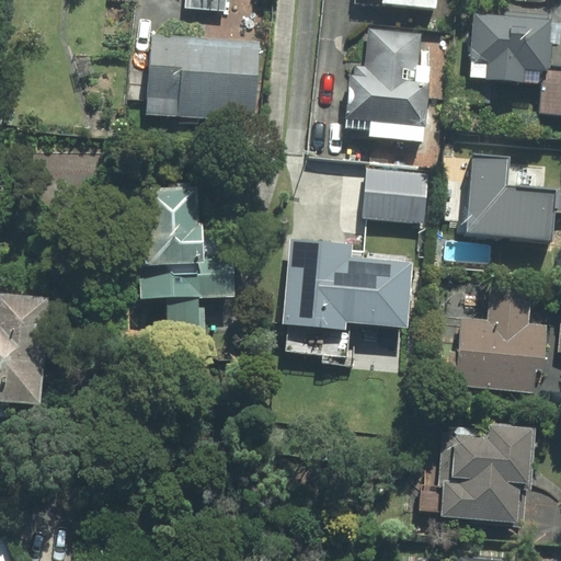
[(185,0),(184,10),(228,13),(228,0),(185,0)]
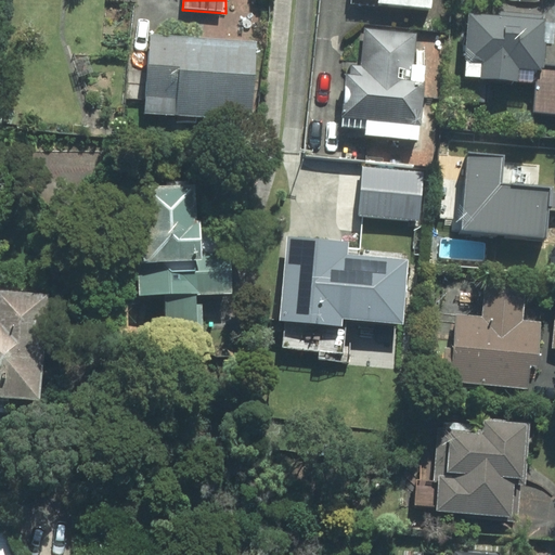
[(546,18),(470,13),(463,101),(485,103),(487,78),(536,81),(537,69),(546,71),(549,43),(544,42),(546,18)]
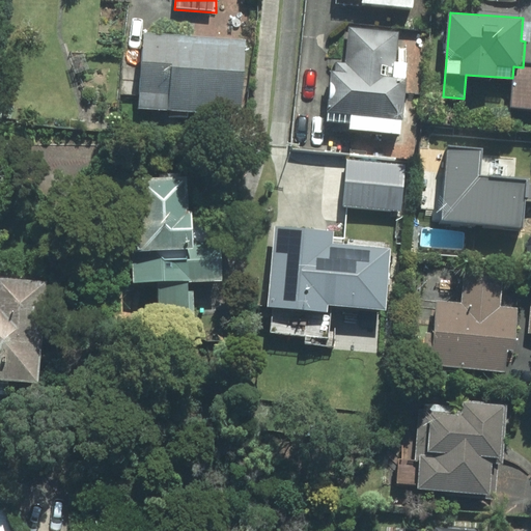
[(329,112),(406,119),(412,63),(398,62),(401,31),(350,26),(346,62),(334,61),(329,112)]
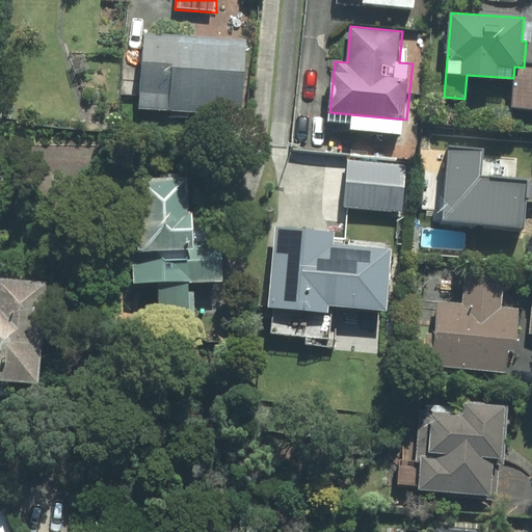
[(247,40),(145,33),(140,108),(220,113),(221,108),(243,109),(247,40)]
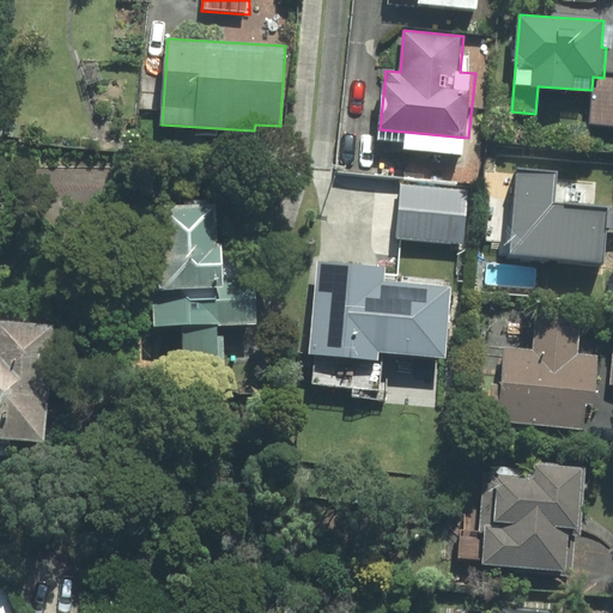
[(560,170),(520,167),(513,255),(607,261),(610,229),(612,229),(612,205),(558,201),(560,170)]
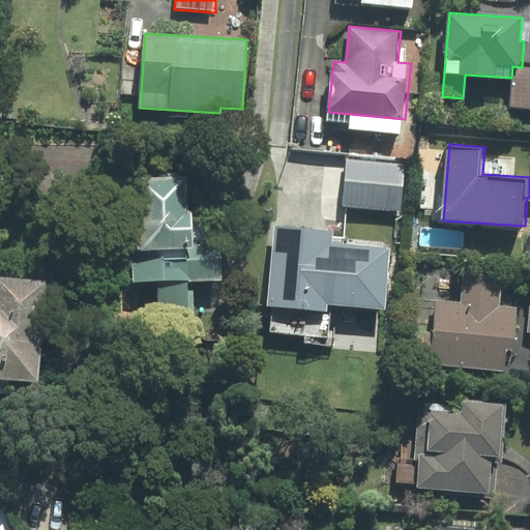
[(348,159),(344,205),(403,210),(407,166),(348,159)]
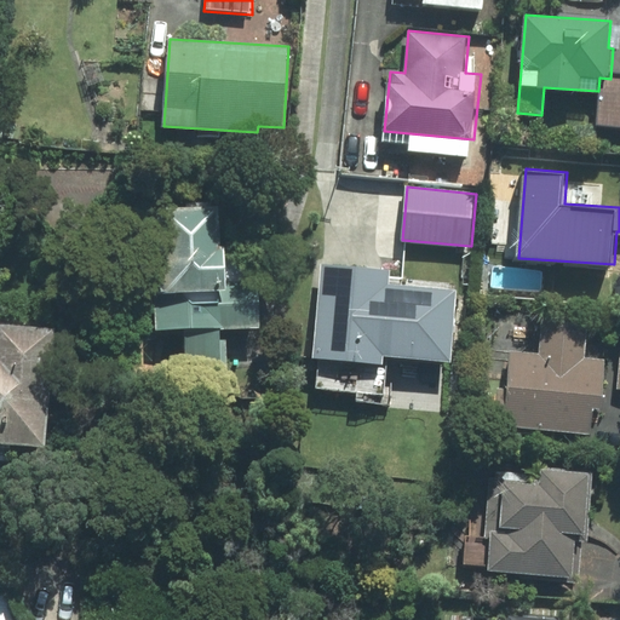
[(155,207),(159,331),(185,329),(188,380),(230,379),(228,328),(263,327),(262,281),(229,282),(227,206),(155,207)]
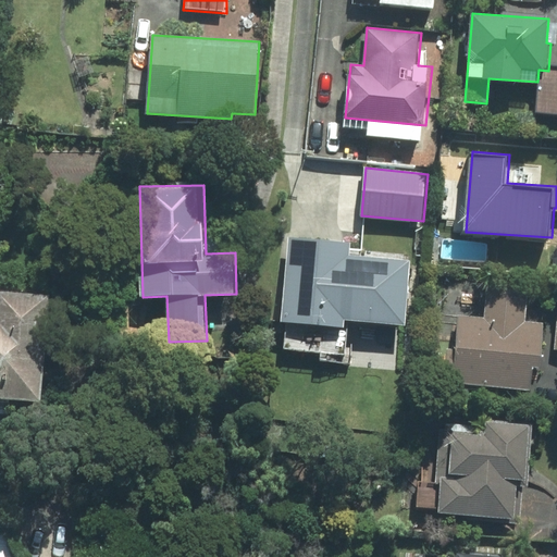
[(354,243),(289,237),(282,321),(345,326),(346,320),(406,325),(412,260),(353,255),(354,243)]
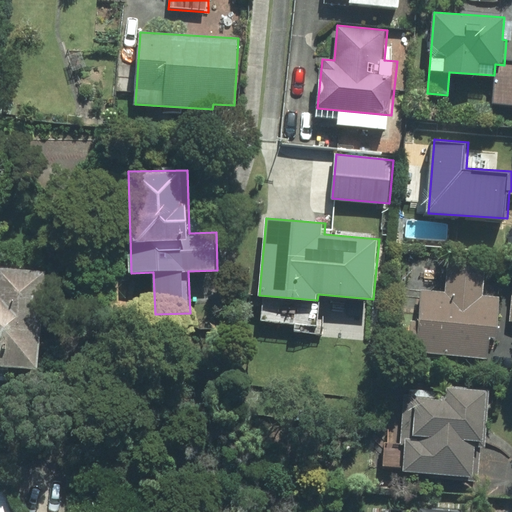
[(416,352),(489,359),(491,337),(497,338),(501,297),(485,295),(487,267),(447,264),(445,291),(422,289),(416,352)]
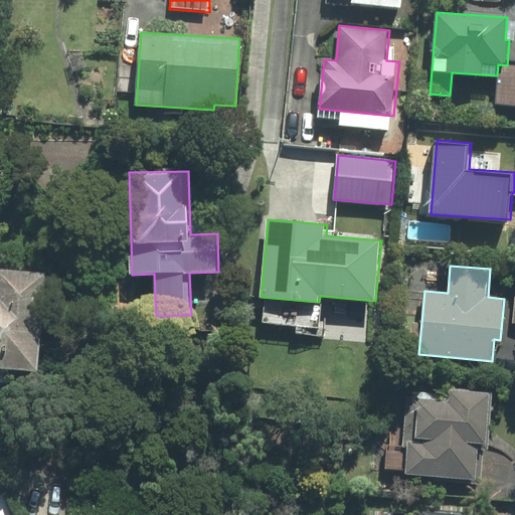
[(0,368),(40,372),(47,274),(0,270),(0,368)]
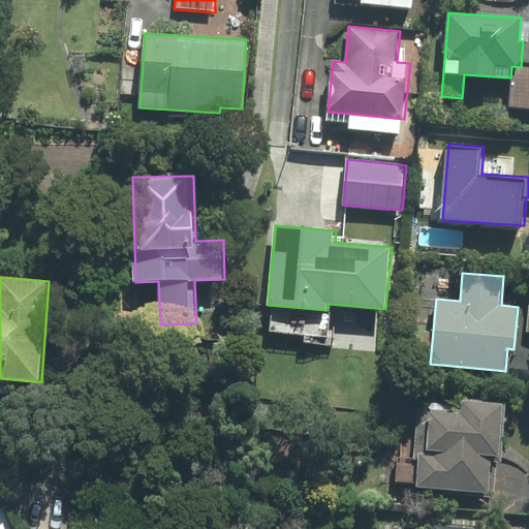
[(417,487),(490,493),(493,456),(501,456),(505,402),(463,399),(461,412),(418,409),(414,459),(421,460),(417,487)]
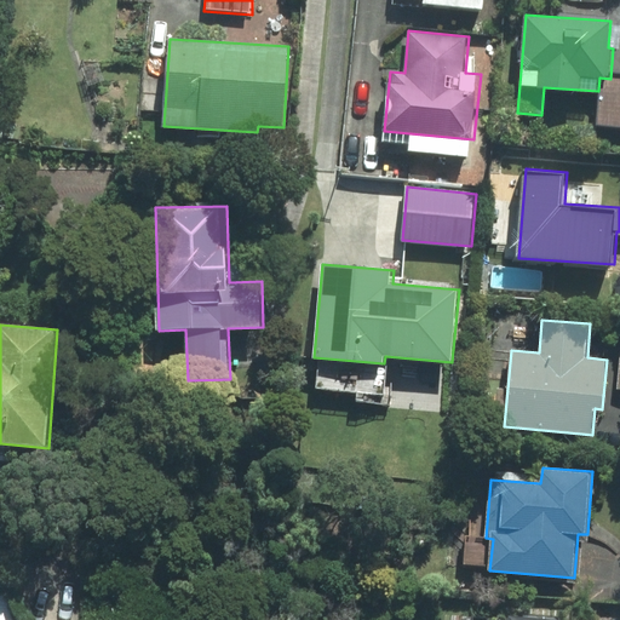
All buildings are outlined.
